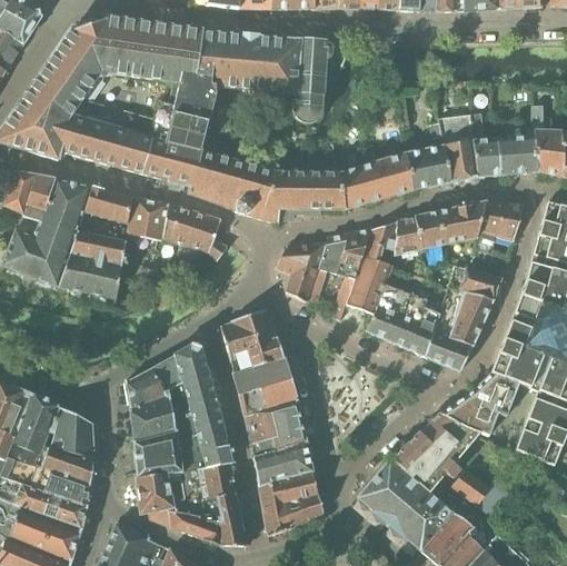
[(0,30),(25,45),(42,17),(41,8),(27,0),(10,0),(2,13),(0,12),(0,30)]
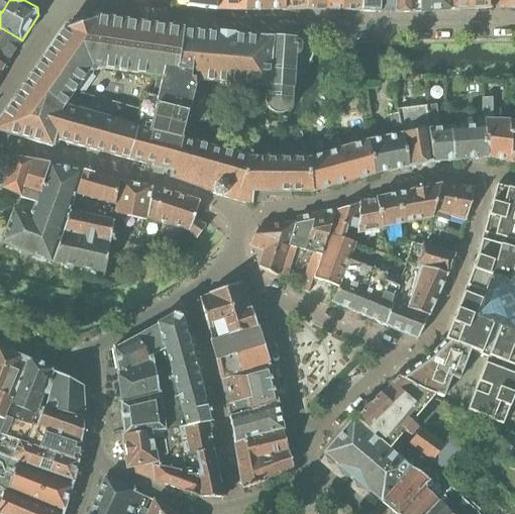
[(0,0),(0,11),(2,12),(9,0),(0,0)]
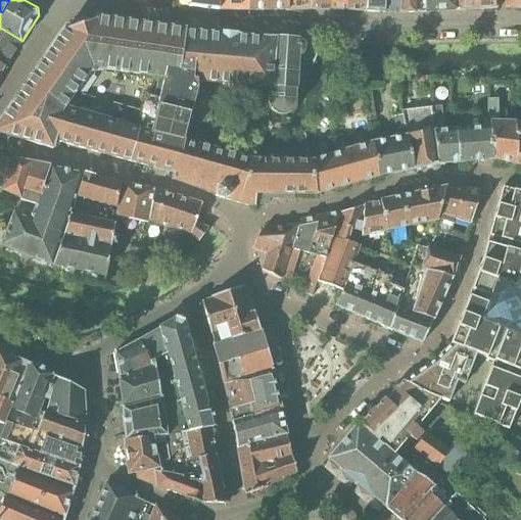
[(250,7),(250,0),(221,0),(221,7),(247,8),(248,7),(250,7)]
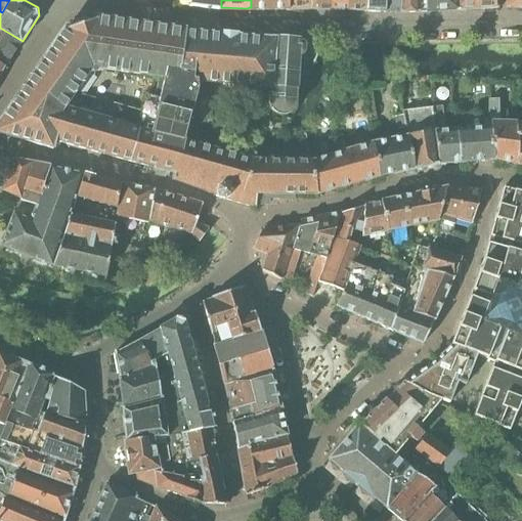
[(349,0),(350,7),(370,8),(368,0),(349,0)]
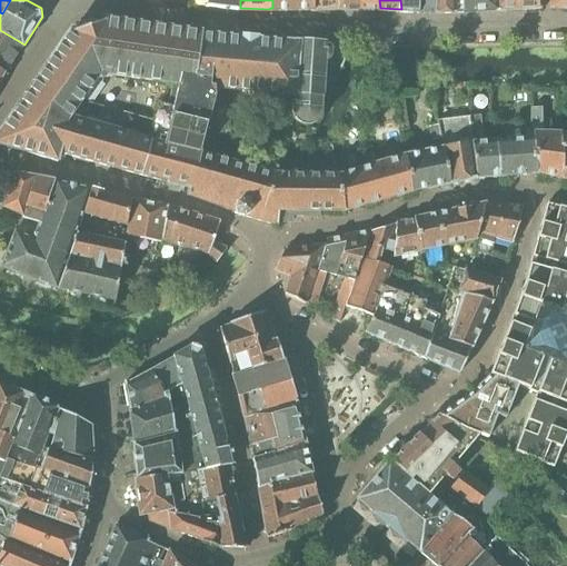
[(400,0),(401,9),(404,10),(420,10),(420,0),(400,0)]
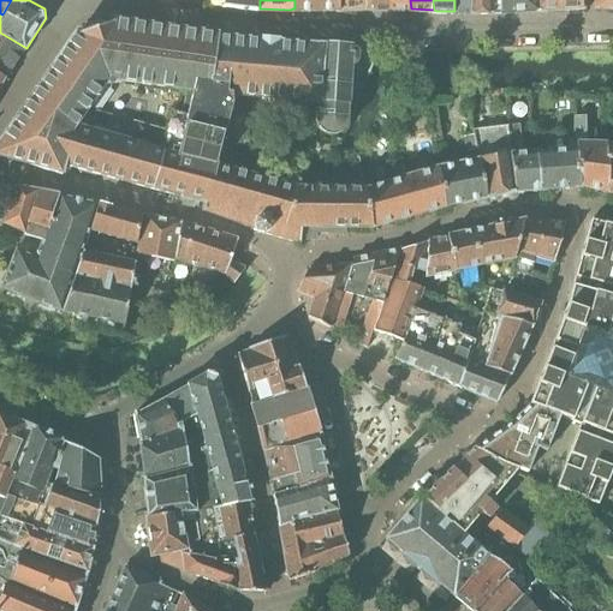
[(454,0),(454,11),(474,11),(474,0),(454,0)]
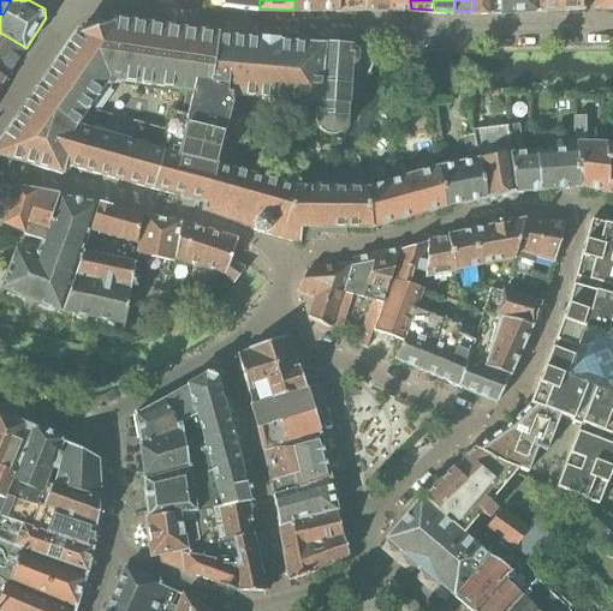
[(474,0),(474,11),(494,11),(493,0),(474,0)]
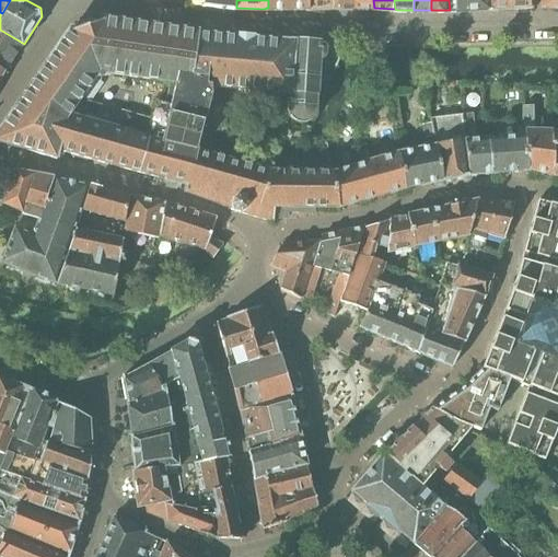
[(457,0),(458,10),(490,8),(490,0),(457,0)]
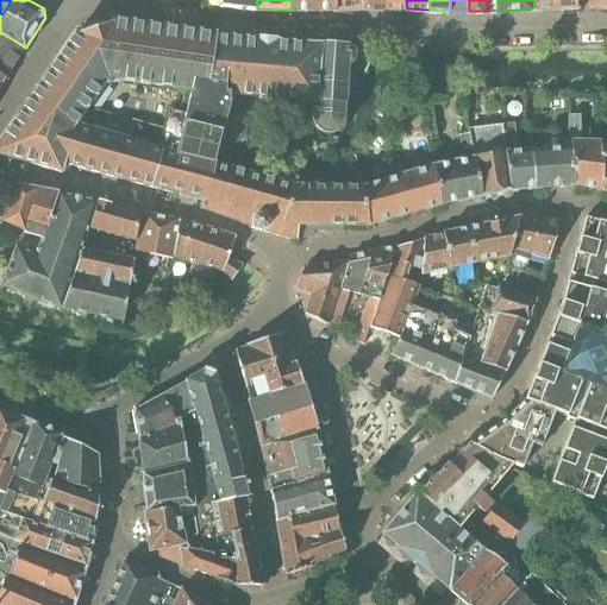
[(66,168),(64,168),(66,161),(72,163),(205,199),(217,162),(232,100),(231,94),(317,101),(315,115),(315,119),(317,123),(320,126),(323,128),(326,130),(330,131),(333,131),(337,130),(340,128),(343,126),(345,123),(346,118),(348,101),(349,102),(350,84),(355,84),(357,50),(356,46),(355,46),(354,45),(352,45),(351,45),(351,44),(351,42),(323,39),(323,42),(319,42),(277,38),(276,38),(276,37),(275,37),(275,38),(273,38),(273,39),(262,38),(262,36),(257,36),(257,37),(249,37),(217,35),(217,33),(212,33),(200,32),(200,31),(195,31),(183,30),(183,29),(179,27),(179,29),(167,27),(167,26),(162,26),(150,25),(150,24),(145,24),(135,23),(135,21),(130,21),(129,23),(117,20),(118,19),(114,19),(79,31),(77,35),(72,44),(70,43),(68,46),(69,46),(62,57),(62,56),(60,60),(61,60),(54,70),(52,69),(50,73),(51,73),(45,82),(44,81),(41,86),(42,86),(36,95),(35,95),(32,98),(33,99),(26,108),(26,107),(24,111),(18,120),(14,124),(16,125),(8,134),(7,133),(5,137),(6,138),(0,146),(0,151),(61,169),(61,170),(63,171),(66,168)]
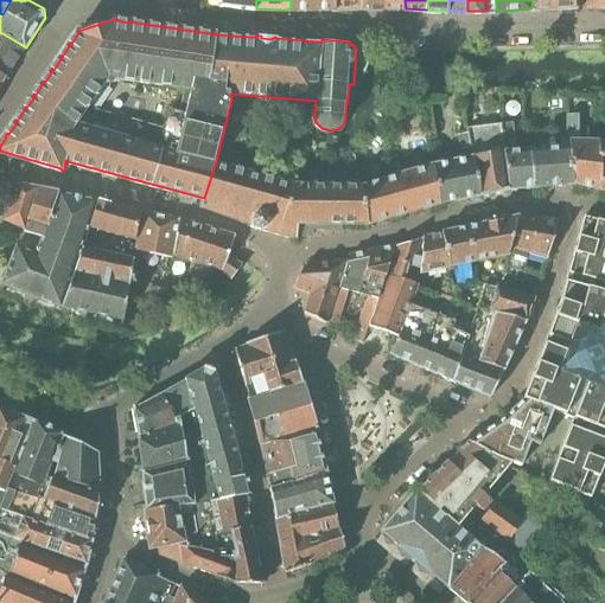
[(0,72),(6,76),(26,47),(0,32),(0,72)]
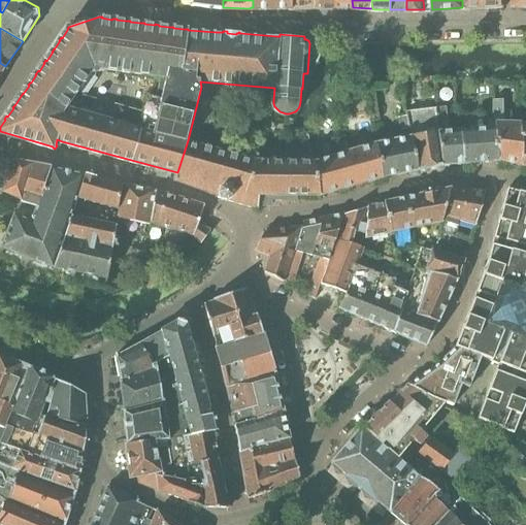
[(494,98),(495,118),(499,159),(523,164),(521,122),(502,121),(502,118),(505,118),(504,97),(494,98)]
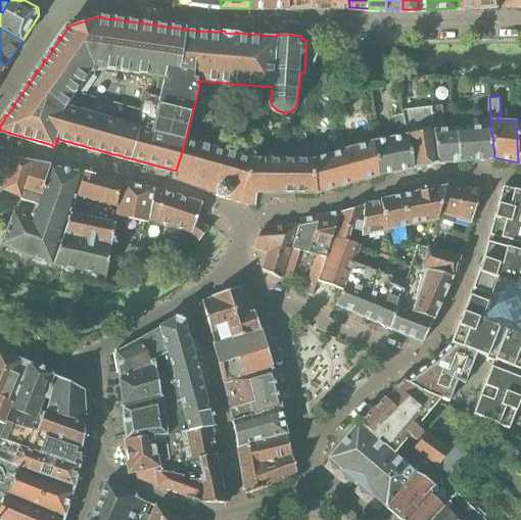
[(456,143),(455,128),(442,129),(441,125),(445,124),(443,103),(433,104),(436,131),(435,131),(438,162),(460,160),(459,143),(456,143)]
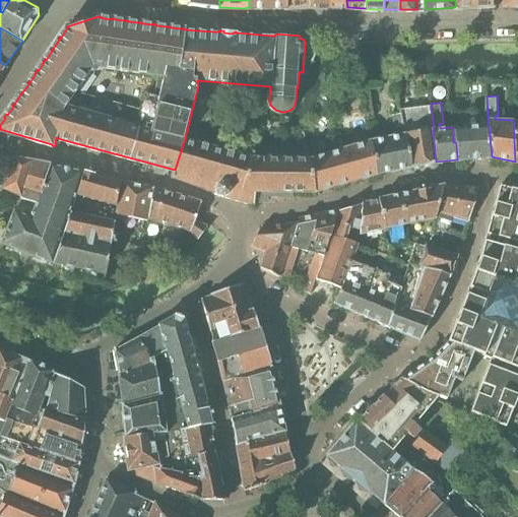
[(401,108),(402,112),(405,124),(406,133),(412,167),(436,162),(433,130),(434,130),(431,104),(401,107),(401,108)]
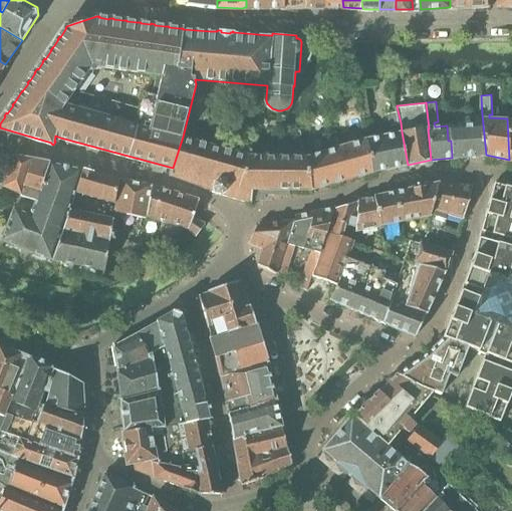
[(401,122),(398,110),(390,112),(392,124),(401,122)]
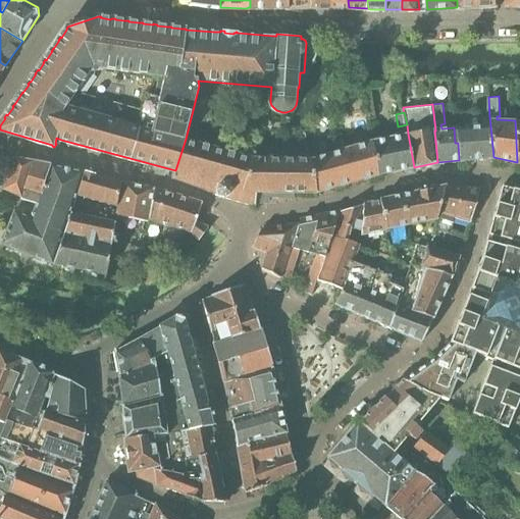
[(466,159),(494,157),(489,116),(484,116),(485,125),(454,127),(455,143),(458,143),(459,160),(466,159)]
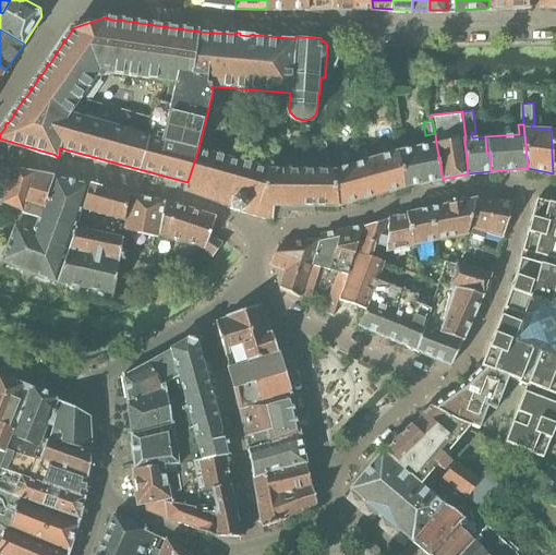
[(406,185),(443,179),(436,143),(399,151),(406,185)]
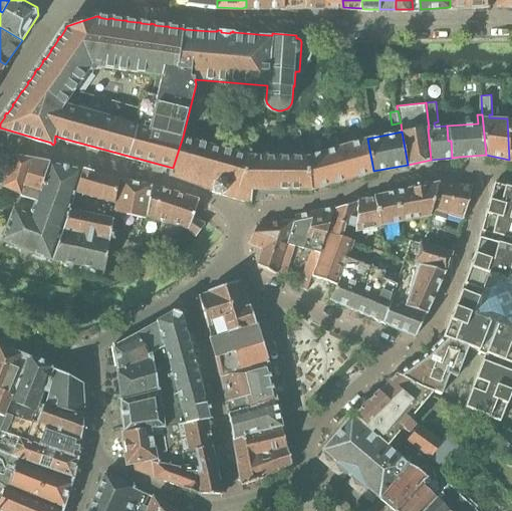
[(251,201),(251,199),(253,187),(243,184),(250,154),(235,150),(183,137),(173,168),(172,174),(177,176),(213,189),(215,191),(251,201)]
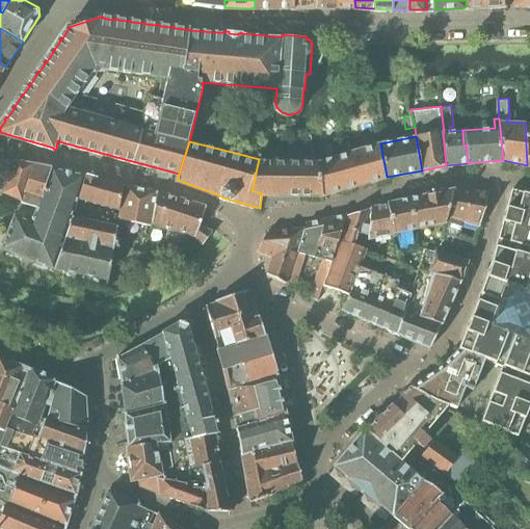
[(380,143),(318,161),(323,194),(324,194),(387,177),(380,143)]
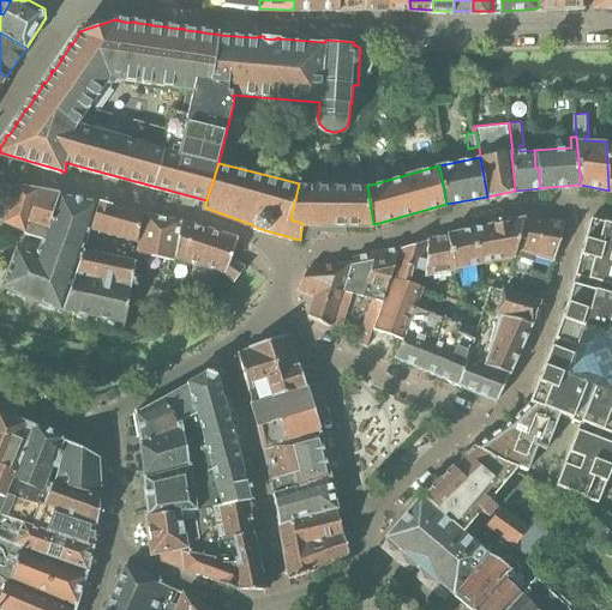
[(139,240),(145,212),(145,211),(103,201),(61,193),(19,183),(11,203),(13,204),(6,222),(28,230),(27,233),(45,240),(39,254),(18,245),(3,287),(63,309),(91,228),(139,240)]
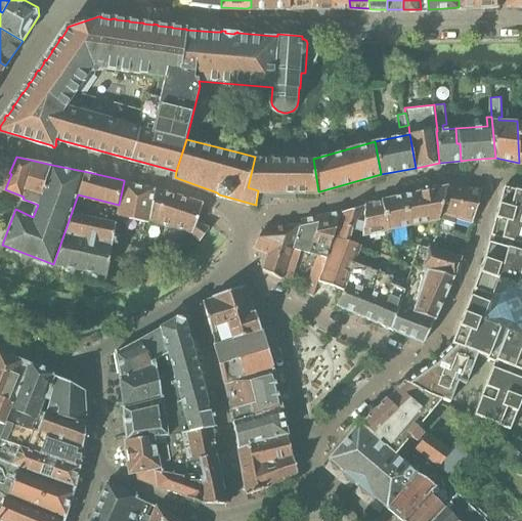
[(296,191),(318,191),(313,159),(313,158),(255,157),(248,187),(258,190),(256,203),(270,202),(271,197),(296,197),(296,191)]
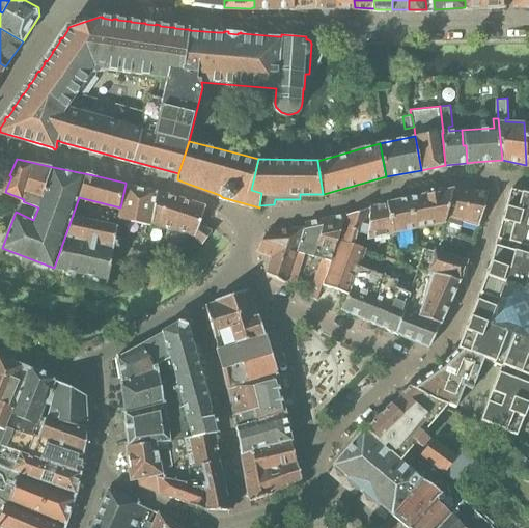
[(159,190),(126,184),(120,207),(121,209),(120,217),(152,224),(152,222),(175,229),(181,197),(159,190)]
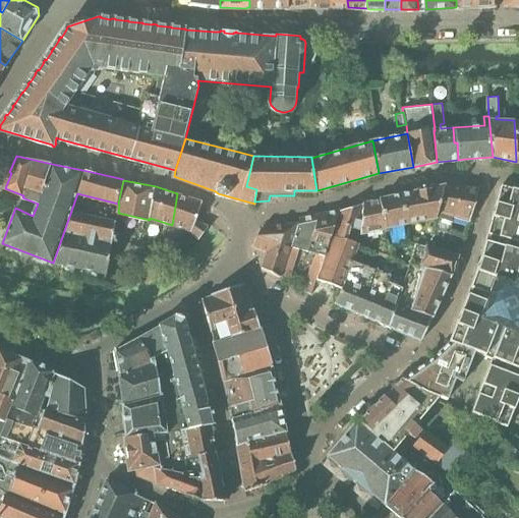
[(446,183),(400,194),(407,223),(438,217),(437,215),(438,212),(446,183)]
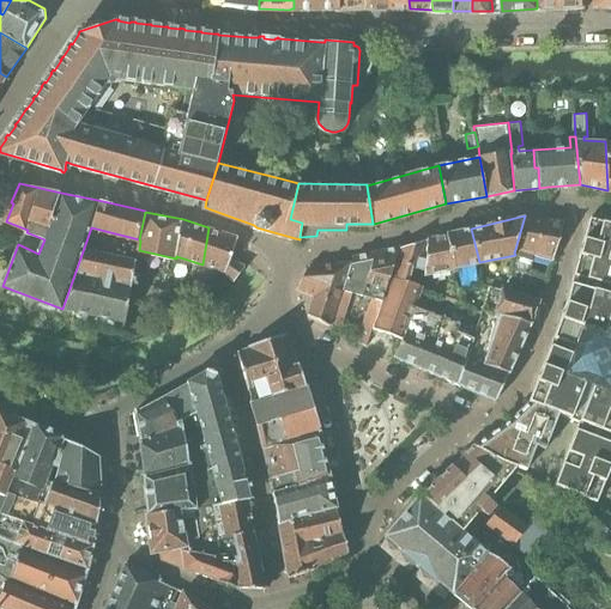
[(534,253),(544,218),(525,215),(515,249),(514,253),(515,255),(532,260),(534,253)]
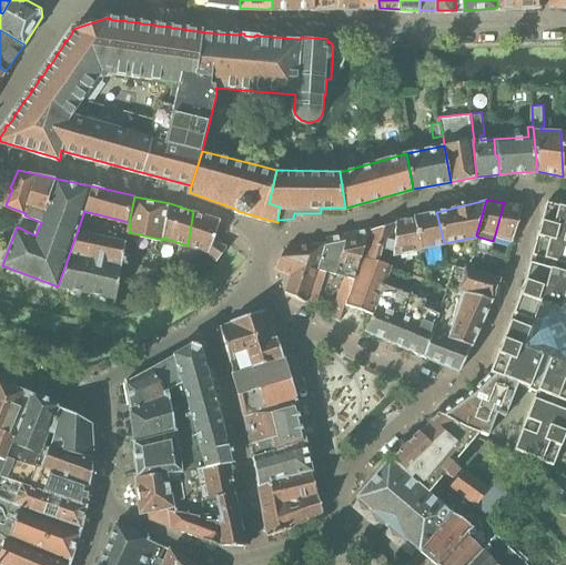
[(565,205),(547,201),(537,235),(526,279),(521,294),(511,320),(499,351),(492,372),(518,383),(538,390),(515,450),(555,464),(565,435),(565,298),(563,296),(565,289),(565,205)]
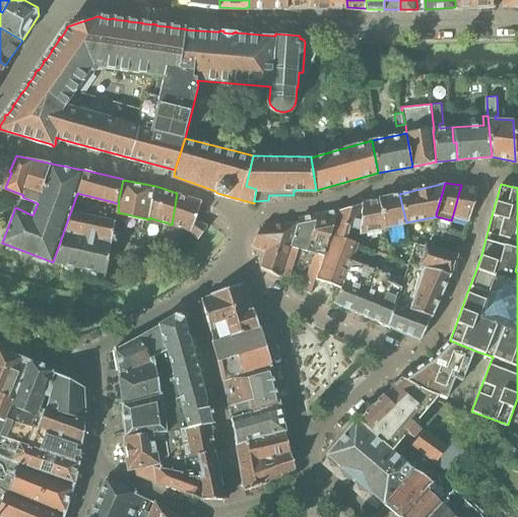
[(480,186),(461,185),(453,214),(470,219),(480,186)]
